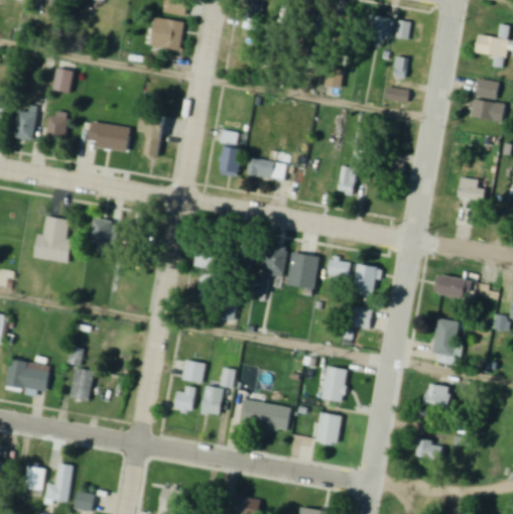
[(164,0),(162,9),(182,13),(185,0),(164,0)]
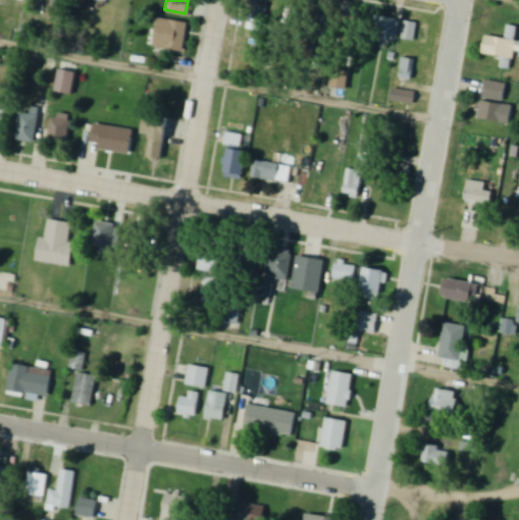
[(249,0),(243,28),(259,31),(265,0),(249,0)]
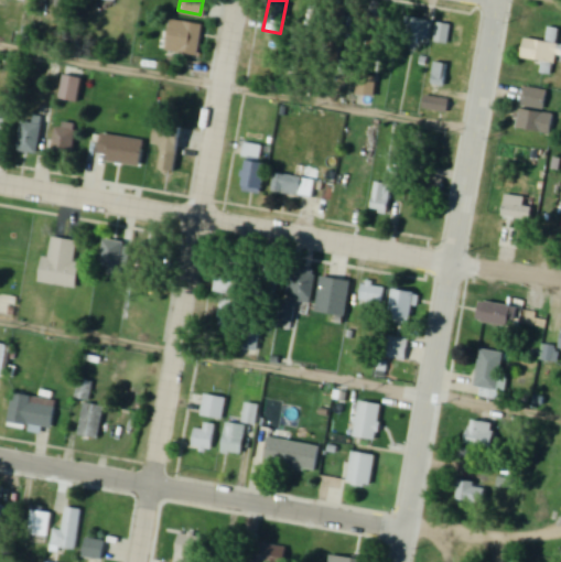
[(423,43),(430,21),(408,15),(398,49),(413,53),(417,41),(423,43)]
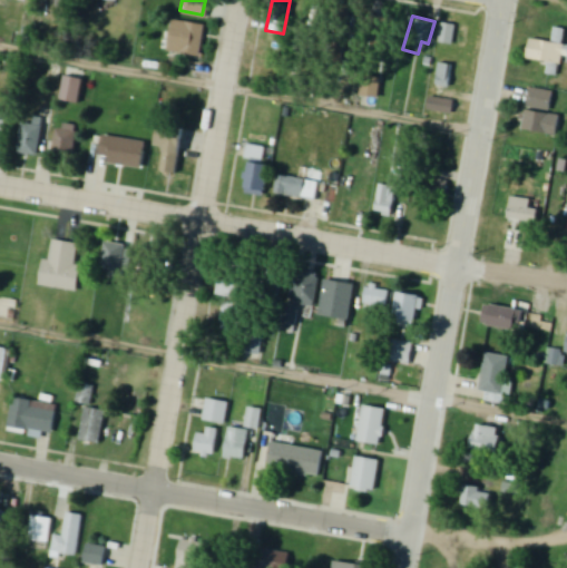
[(166,51),(197,56),(202,23),(170,18),(166,51)]
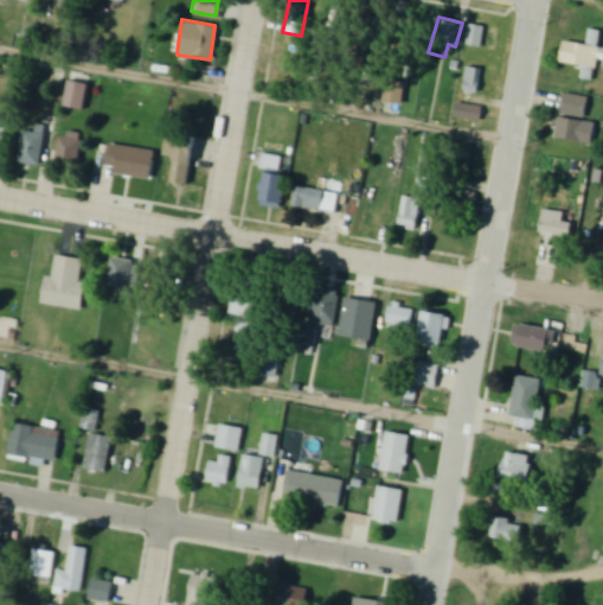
[(463,43),(478,46),(482,26),(468,23),(463,43)]
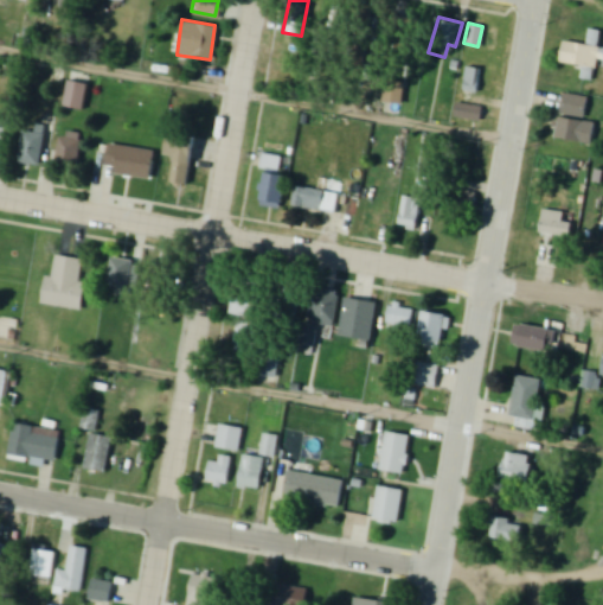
[(560,40),(559,64),(602,67),(602,45),(596,45),(596,29),(587,29),(585,42),(560,40)]
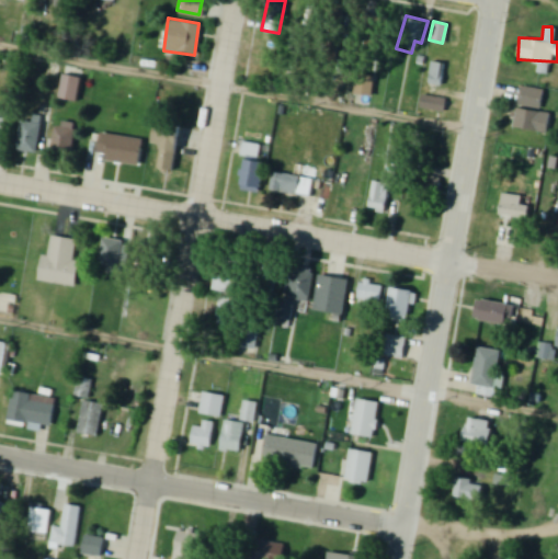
[(426,86),(440,87),(443,63),(430,60),(426,86)]
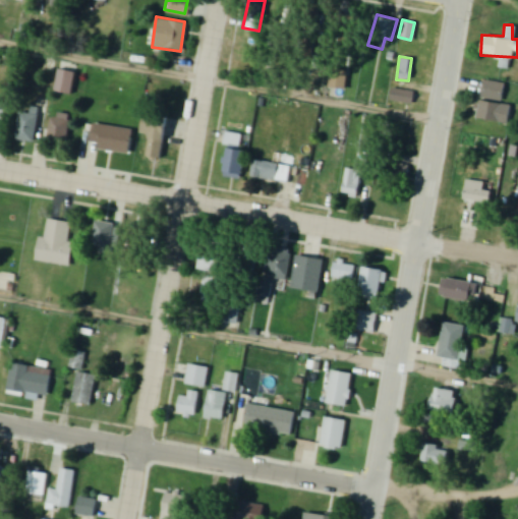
[(328,89),(344,90),(346,64),(331,63),(328,89)]
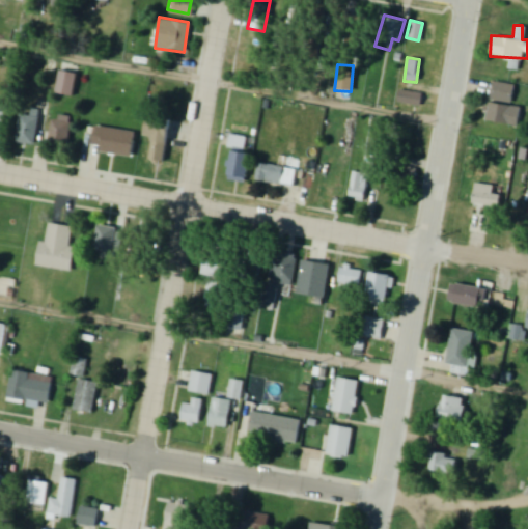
[(74,73),(58,70),(54,90),(71,93),(74,73)]
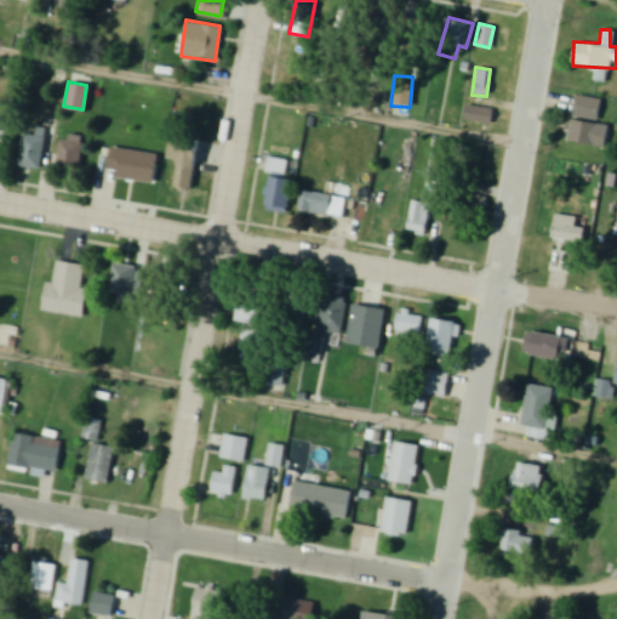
[(599,102),(572,98),(565,141),(604,147),(607,124),(595,123),(599,102)]
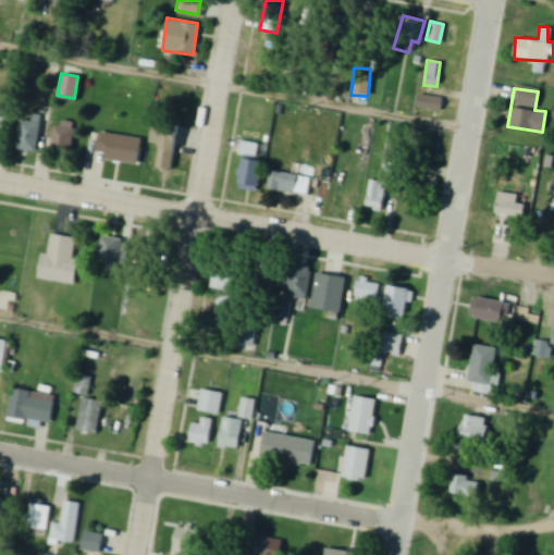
[(443,98),(417,93),(415,108),(441,112),(443,98)]
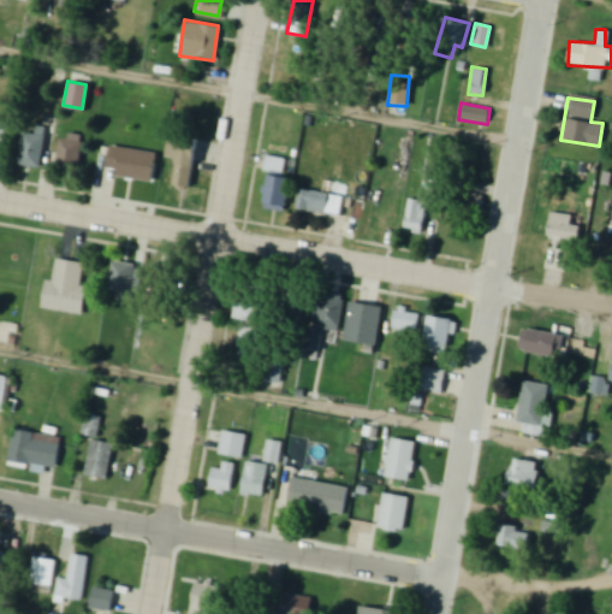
[(42,135),(22,130),(15,163),(35,167),(42,135)]
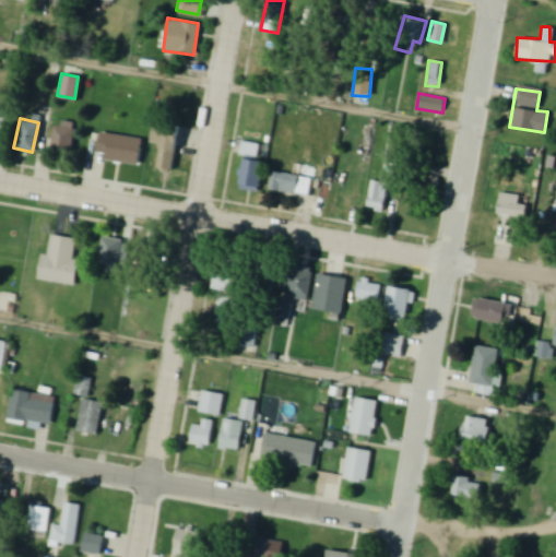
[(73,120),(54,119),(51,150),(71,151),(73,120)]
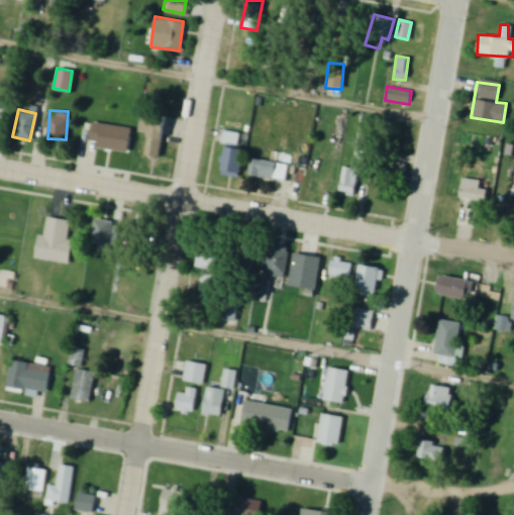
[(159,156),(166,114),(144,110),(141,129),(148,131),(144,153),(159,156)]
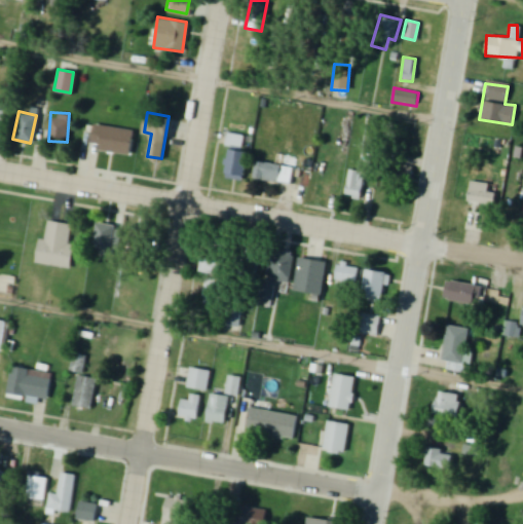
[(133,129),(92,123),(88,146),(128,152),(133,129)]
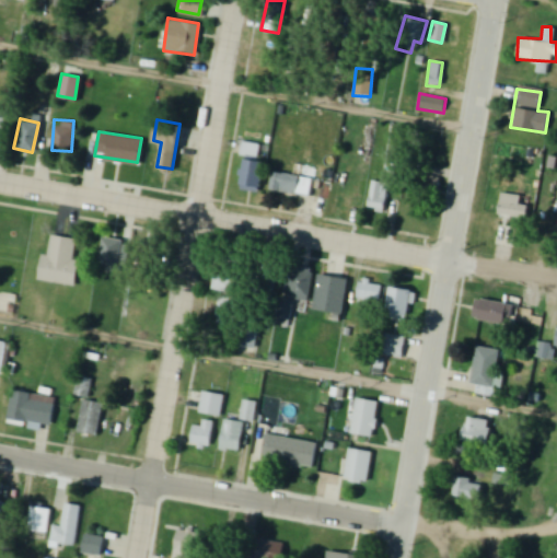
[(259,190),(263,160),(243,158),(240,188),(259,190)]
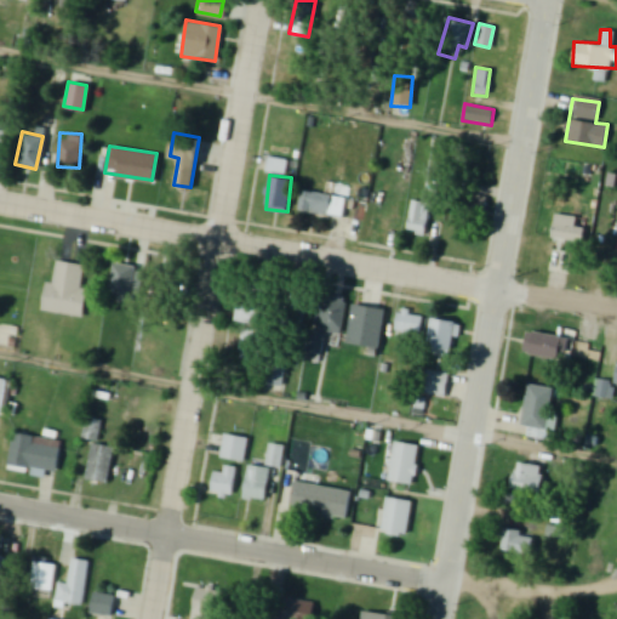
[(344,196),(298,191),(297,211),(342,217),(344,196)]
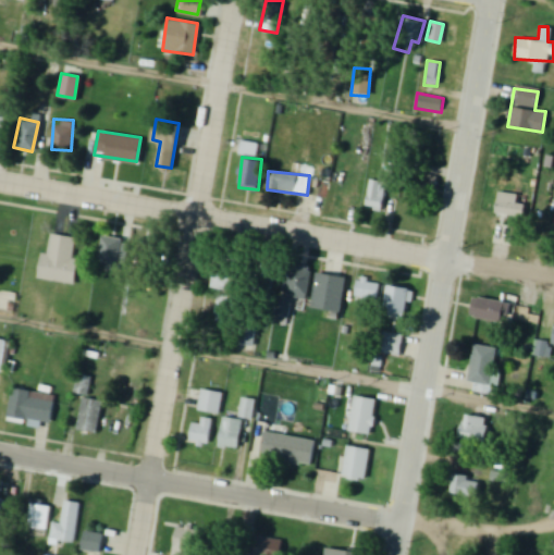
[(436,176),(418,173),(415,190),(432,195),(436,176)]
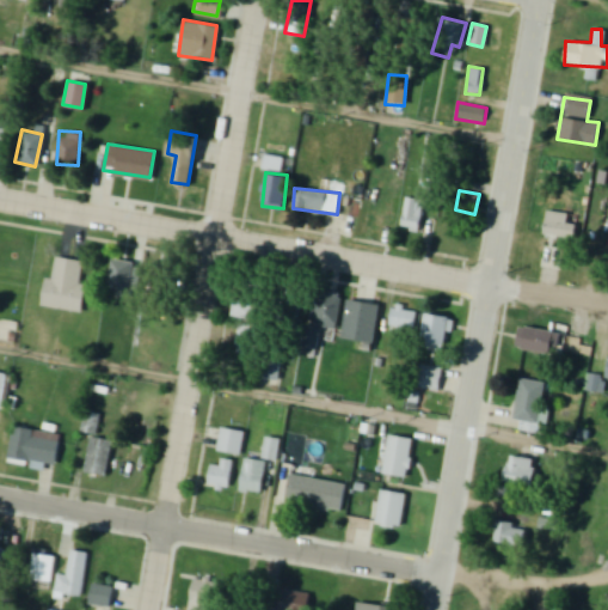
[(423,199),(404,196),(399,230),(417,232),(423,199)]
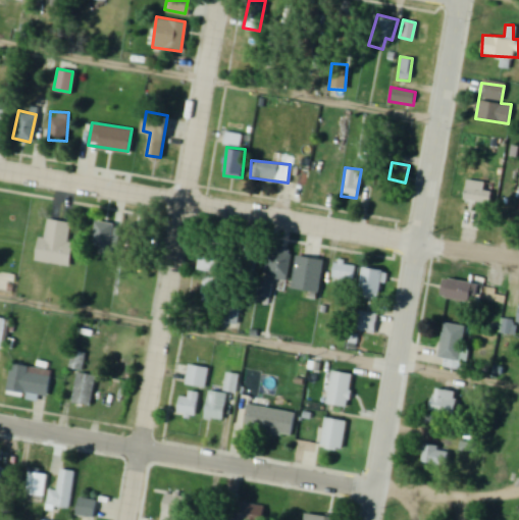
[(483,180),(464,178),(460,228),(473,229),(476,202),(488,203),(490,191),(482,190),(483,180)]
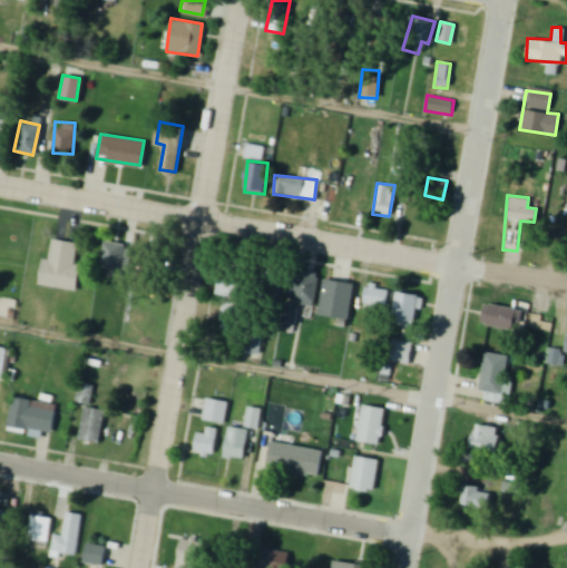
[(37,285),(75,290),(78,265),(72,264),(76,243),(49,238),(47,260),(41,258),(37,285)]
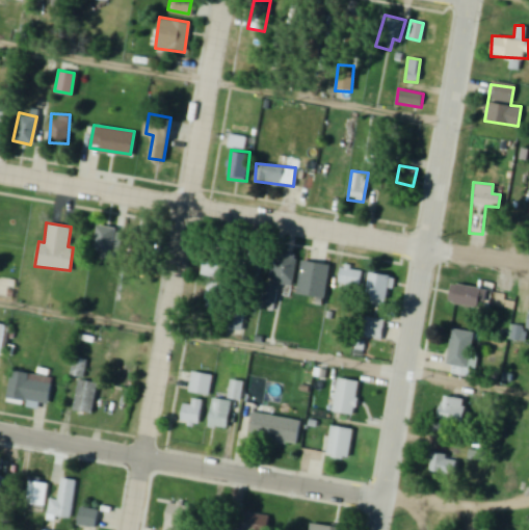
[(95,249),(113,249),(114,226),(96,226),(95,249)]
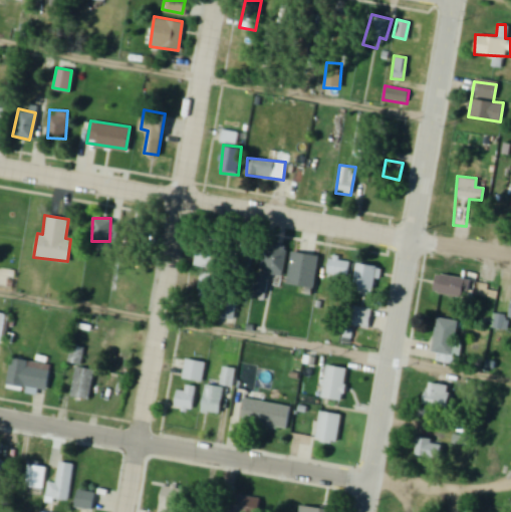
[(268,274),(281,276),(285,246),(267,244),(263,274),(253,272),(251,289),(265,291),(268,274)]
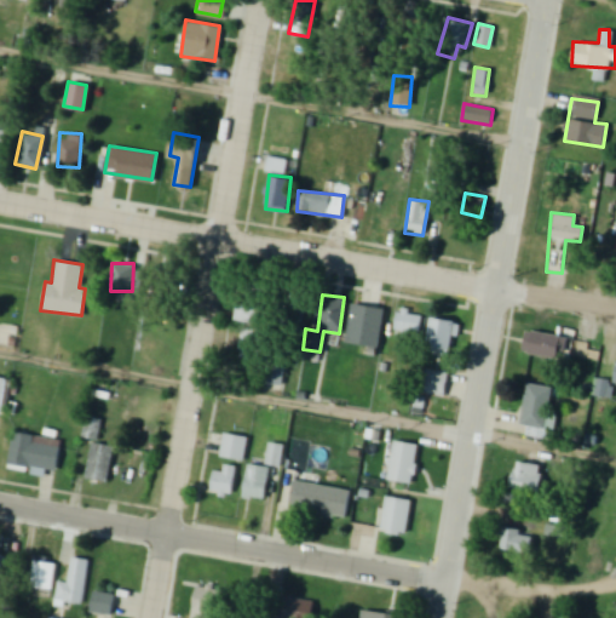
[(234,324),(264,324),(264,302),(234,302),(234,324)]
